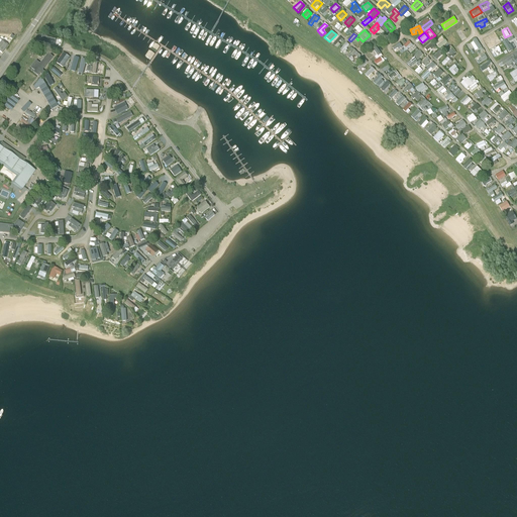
[(42,36),(40,40),(55,44),(56,40),(42,36)]
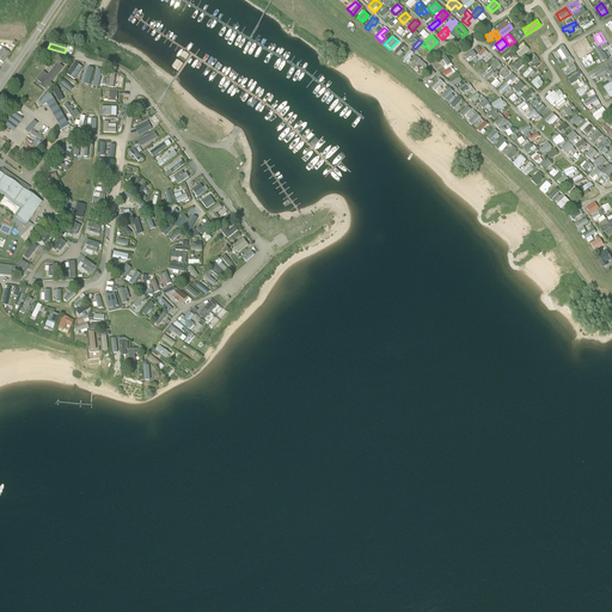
[(520,55),(528,50),(524,43),(515,48),(520,55)]
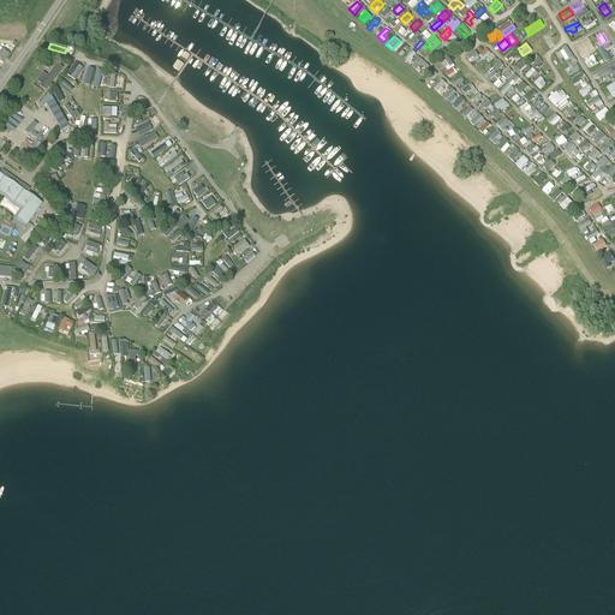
[(580,47),(585,57),(590,53),(585,43),(580,47)]
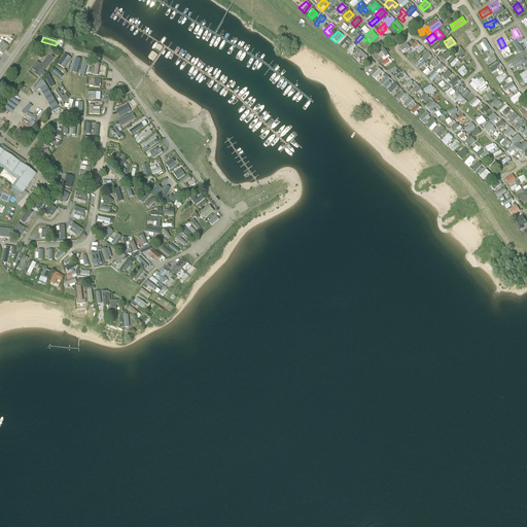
[(484,38),(480,41),(487,51),(491,48),(484,38)]
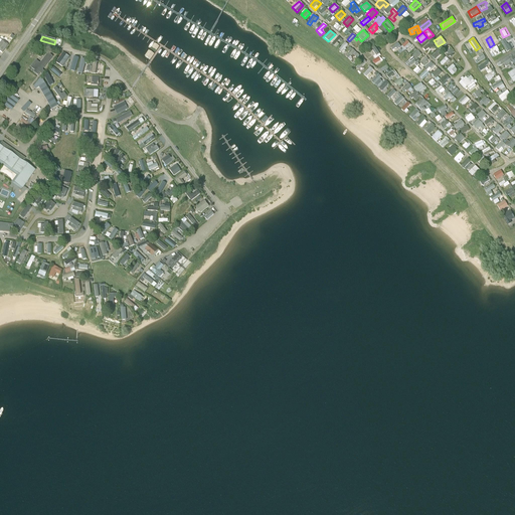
[(8,44),(2,40),(0,43),(0,50),(2,53),(8,44)]
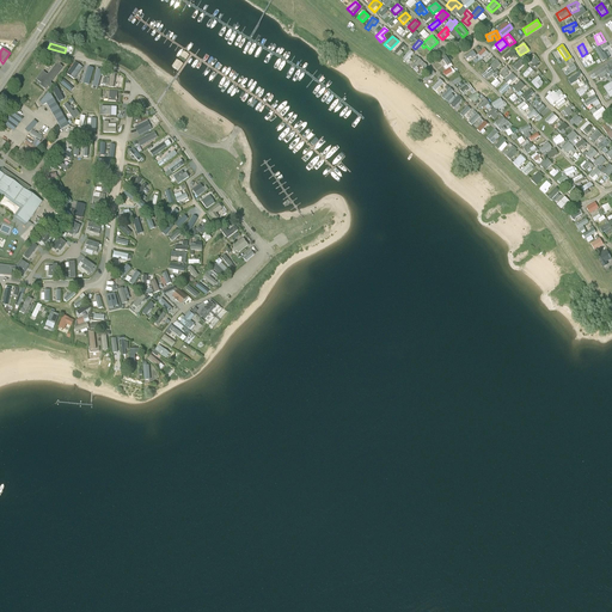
[(481,59),(488,53),(483,48),(477,54),(481,59)]
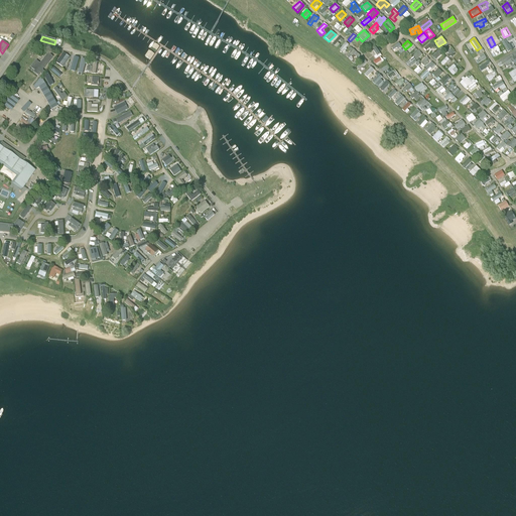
[(345,41),(338,49),(342,53),(346,49),(345,47),(348,44),(345,41)]
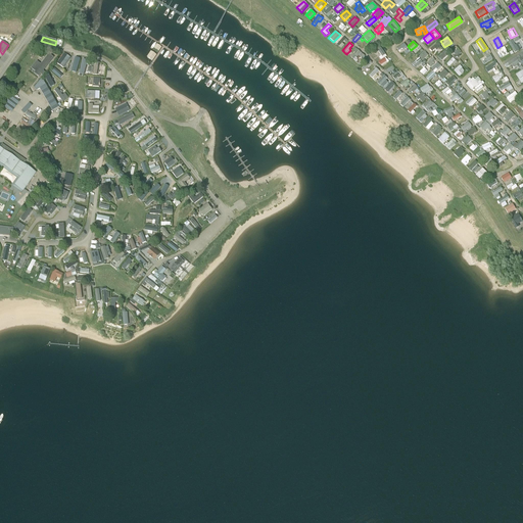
[(434,43),(428,48),(431,52),(438,47),(434,43)]
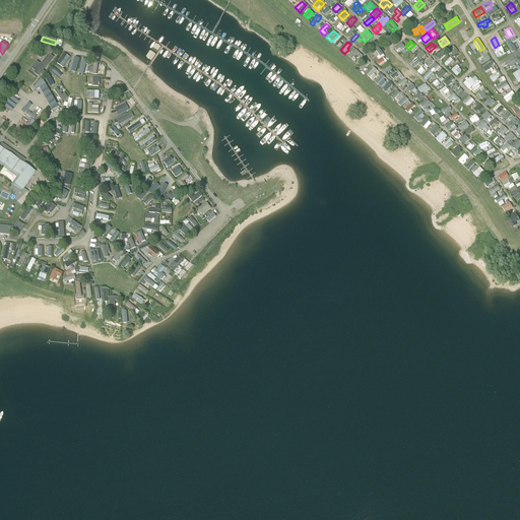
[(501,46),(492,50),(496,58),(504,53),(501,46)]
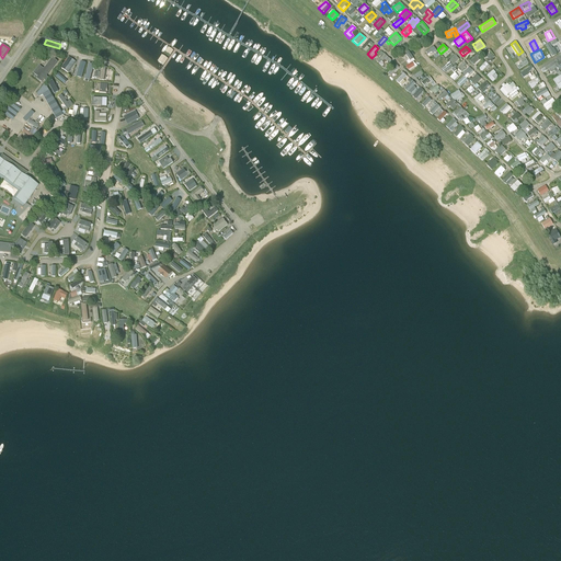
[(408,59),(405,60),(408,64),(414,59),(408,50),(404,54),(408,59)]
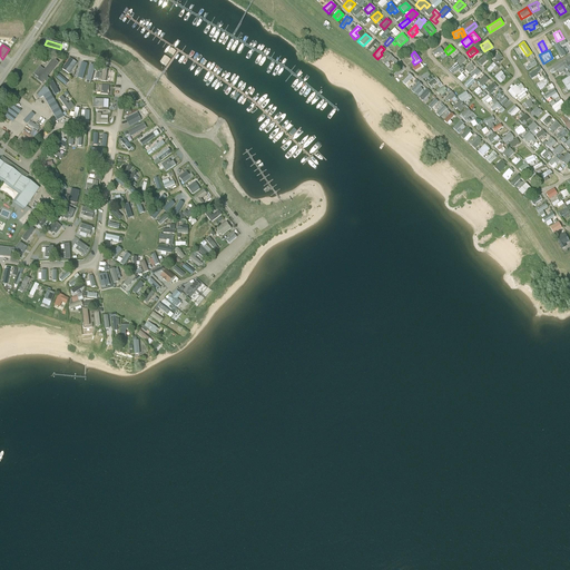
[(387,53),(380,62),(386,67),(389,65),(386,62),(389,60),(394,64),(396,60),(387,53)]
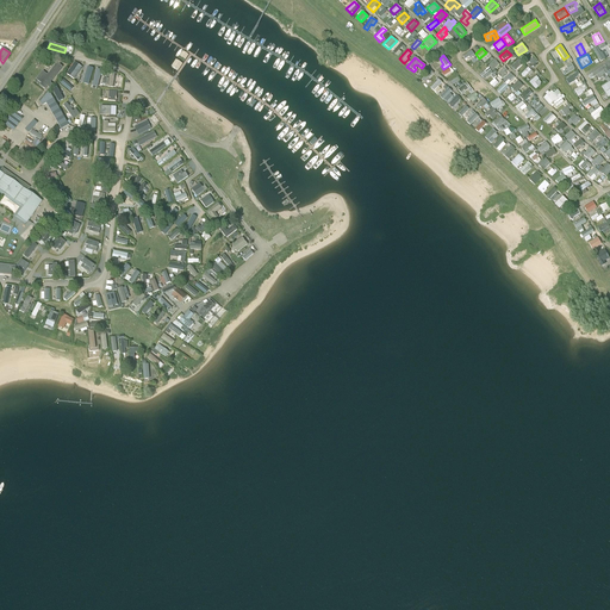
[(478,58),(471,67),(475,72),(483,63),(478,58)]
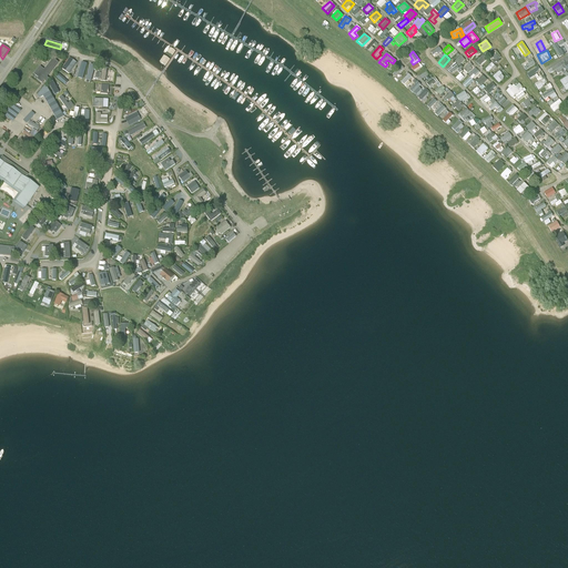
[(460,56),(454,61),(458,66),(464,60),(460,56)]
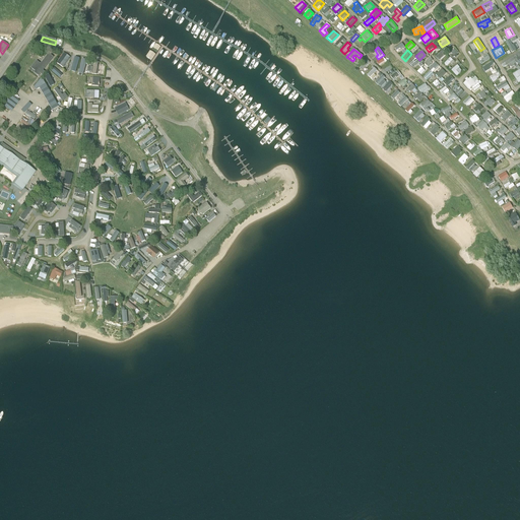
[(435,57),(438,60),(444,55),(440,51),(435,57)]
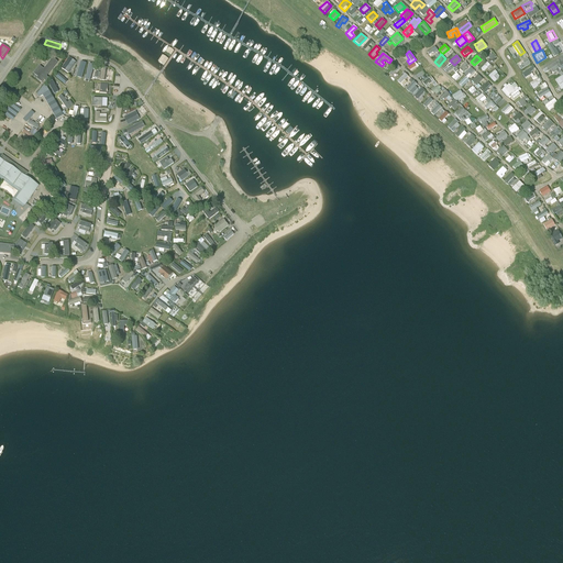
[(522,64),(518,66),(519,69),(530,64),(527,57),(521,61),(522,64)]
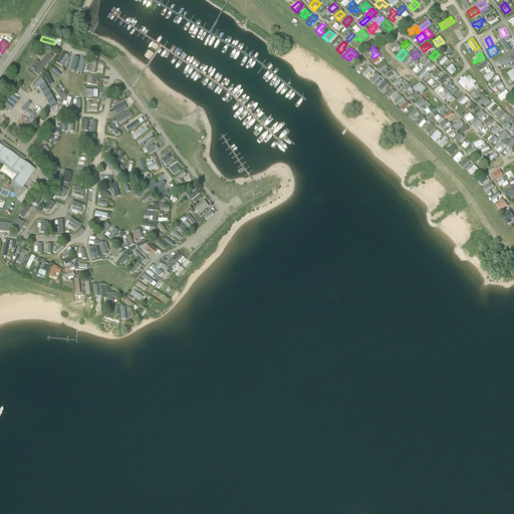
[(38,74),(39,72),(42,74),(44,71),(42,69),(52,56),(48,53),(40,64),(36,60),(31,67),(35,70),(34,71),(38,74)]
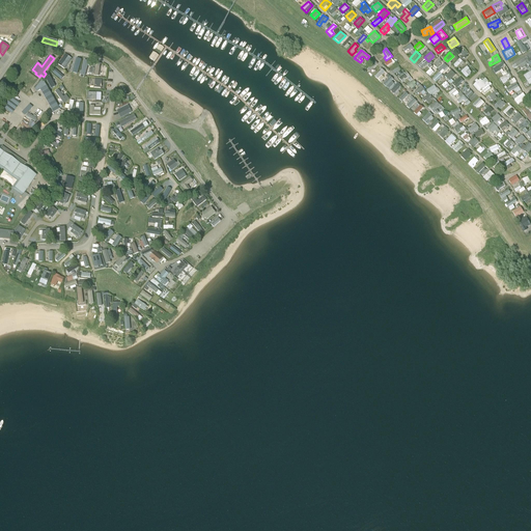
[(58,64),(64,68),(71,60),(64,56),(58,64)]
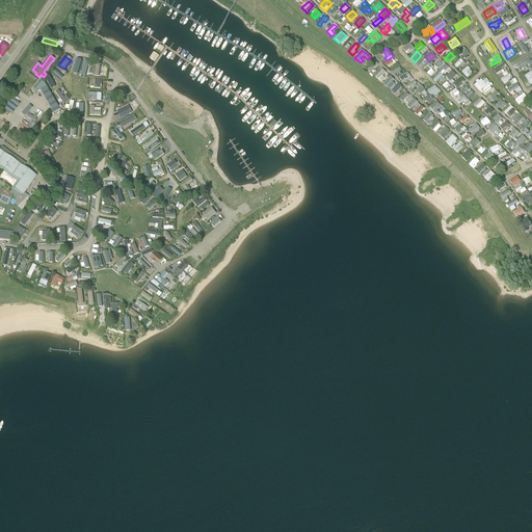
[(396,61),(399,67),(407,61),(404,56),(396,61)]
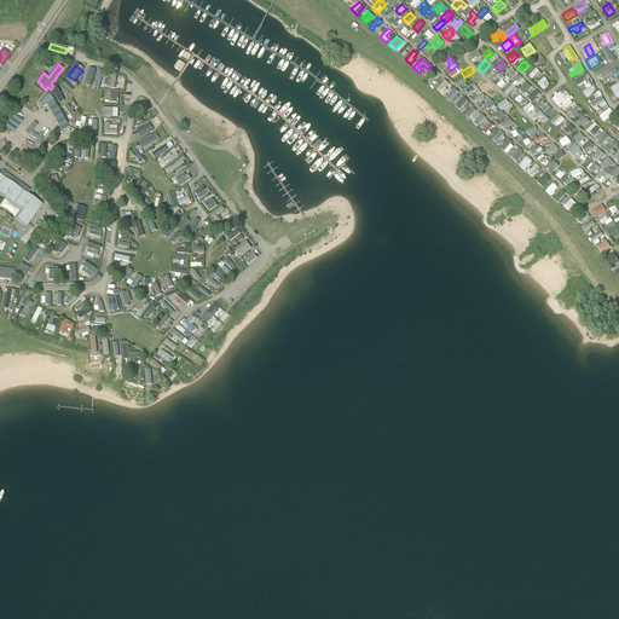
[(450,79),(460,74),(457,68),(446,73),(450,79)]
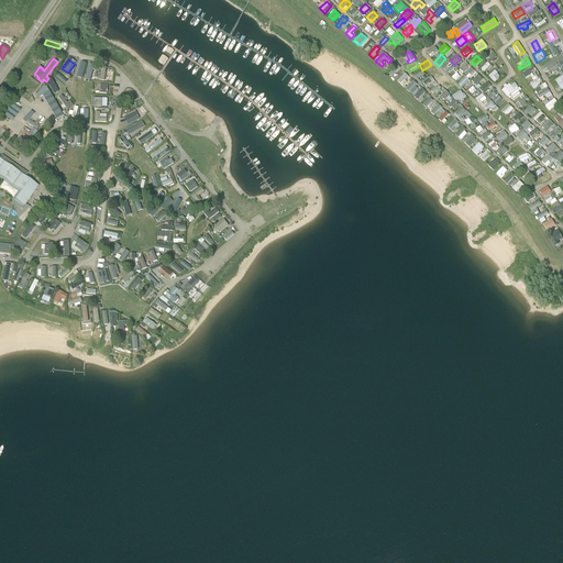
[(462,73),(468,65),(464,62),(457,69),(462,73)]
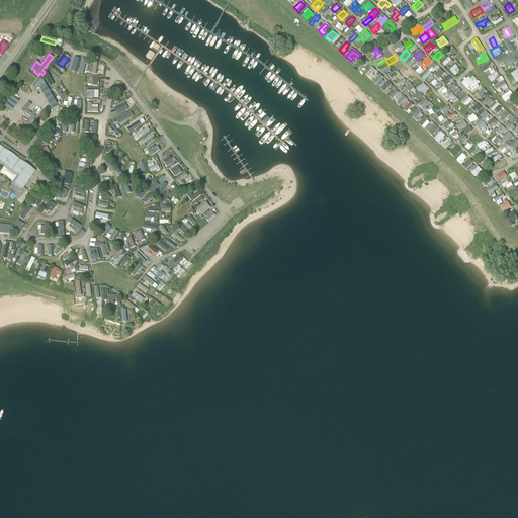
[(447,62),(449,64),(452,62),(447,57),(441,63),(444,66),(447,62)]
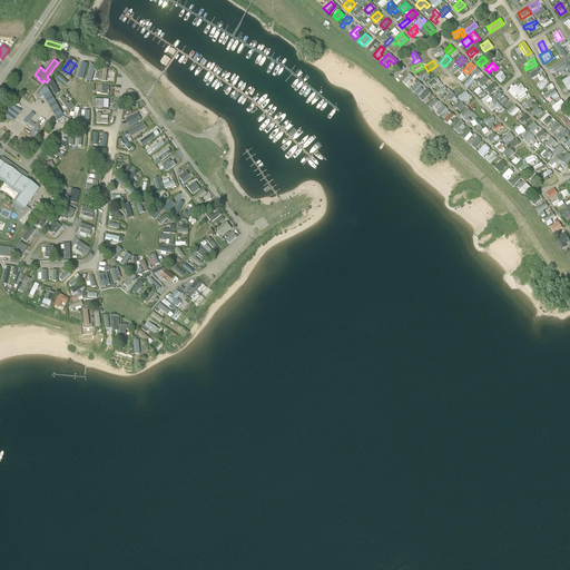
[(563,71),(566,76),(568,75),(562,62),(549,70),(550,74),(557,70),(559,74),(563,71)]
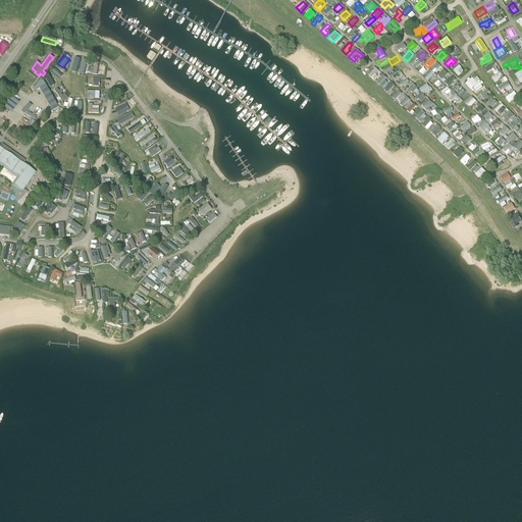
[(360,67),(366,72),(368,69),(366,67),(371,62),(368,59),(360,67)]
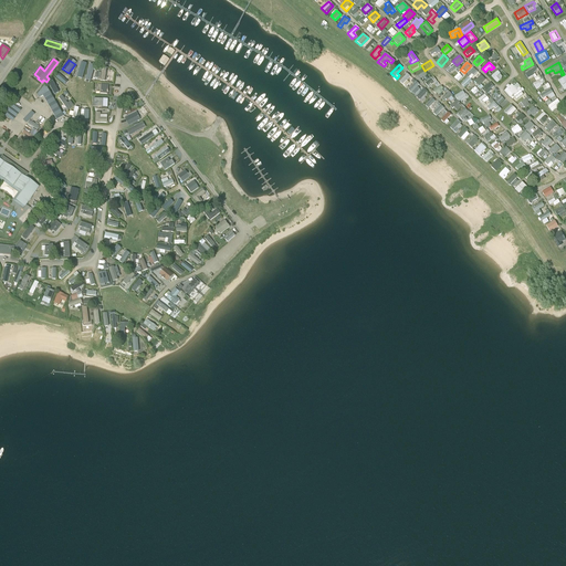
[(496,83),(502,76),(496,71),(490,76),(496,83)]
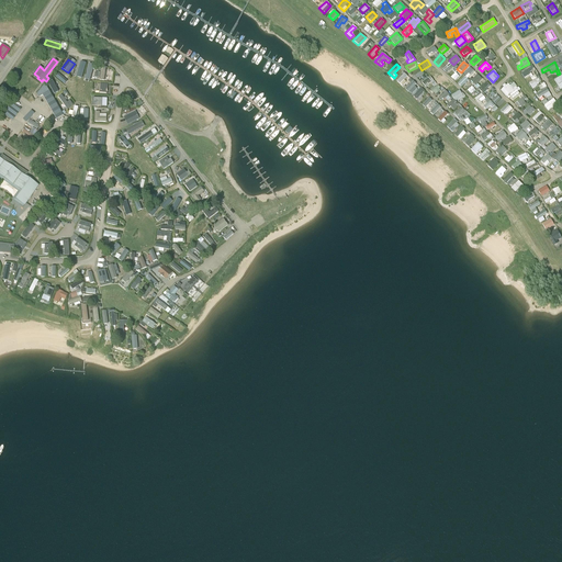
[(56,77),(65,82),(67,79),(59,72),(56,77)]
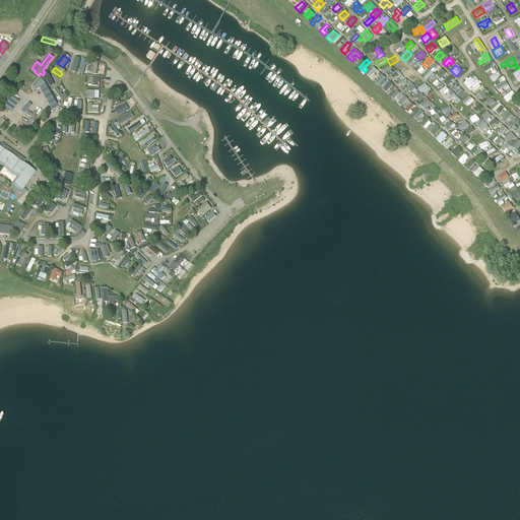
[(372,78),(376,69),(371,67),(367,76),(372,78)]
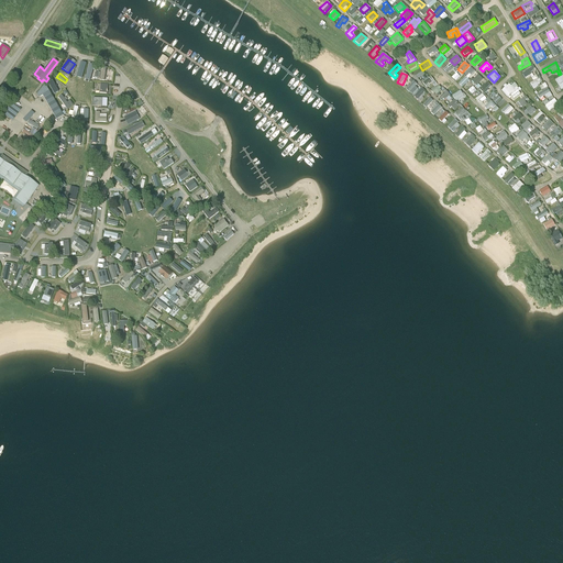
[(434,81),(439,86),(445,78),(442,74),(434,81)]
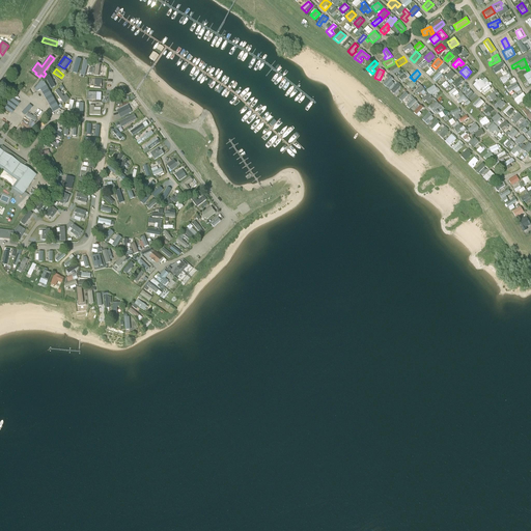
[(444,76),(450,83),(452,82),(450,79),(454,75),(450,70),(444,76)]
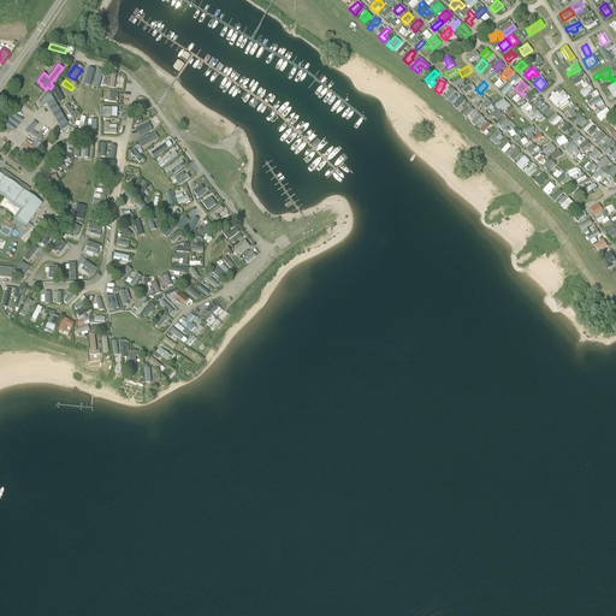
[(472,83),(461,89),(465,95),(473,90),(474,93),(475,93),(472,83)]
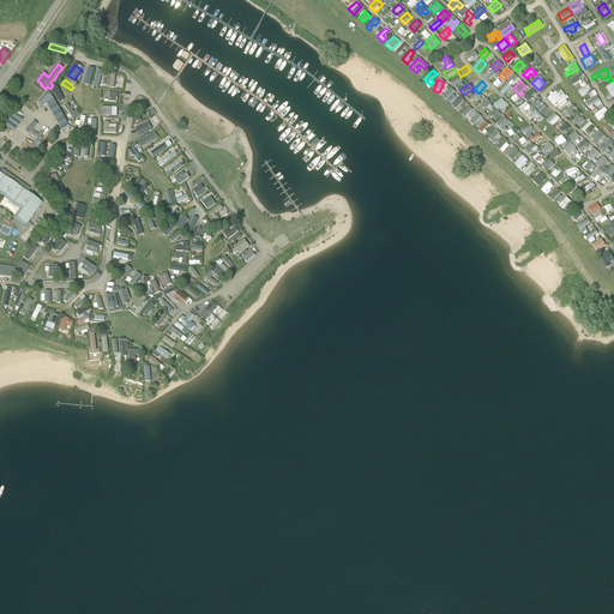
[(506,83),(499,91),(503,95),(511,88),(506,83)]
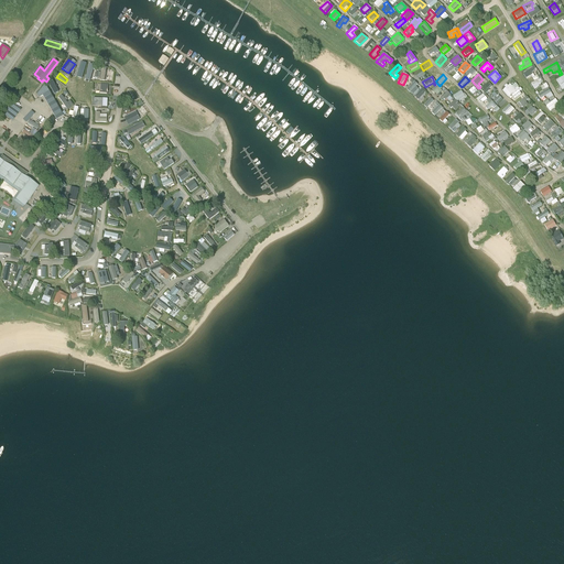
[(418,88),(414,86),(418,84),(413,80),(405,88),(412,94),(418,88)]
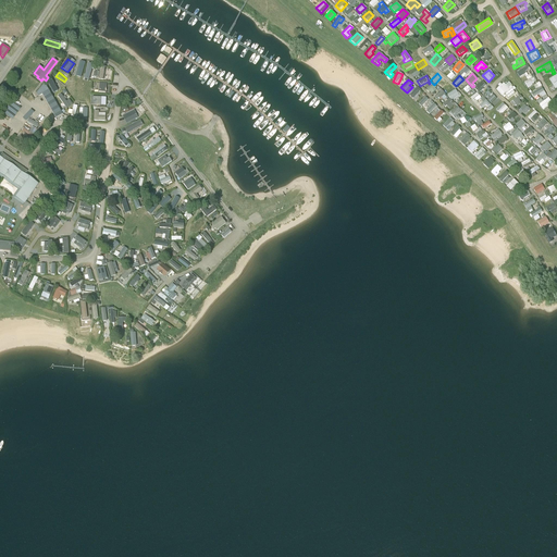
[(475,90),(480,86),(482,88),(485,85),(481,81),(473,88),(475,90)]
